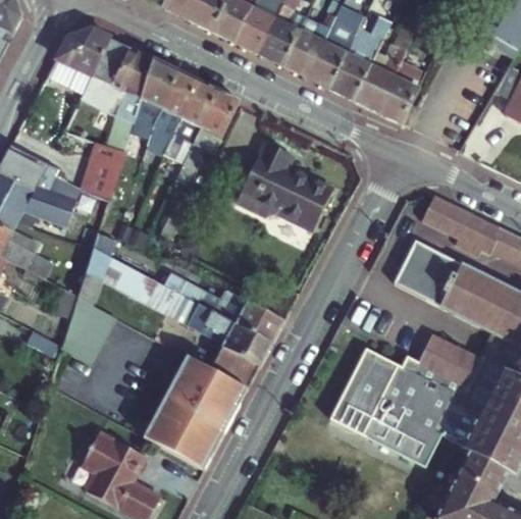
[(0,0),(0,55),(21,15),(16,0),(0,0)]
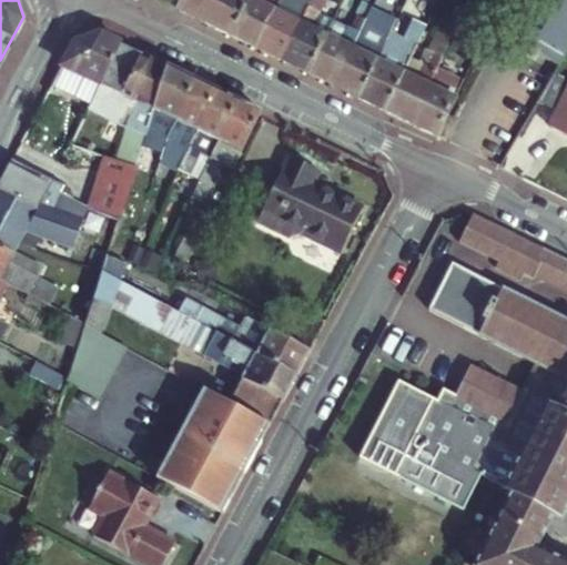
[(178,8),(204,21),(214,0),(181,0),(178,7),(178,8)]
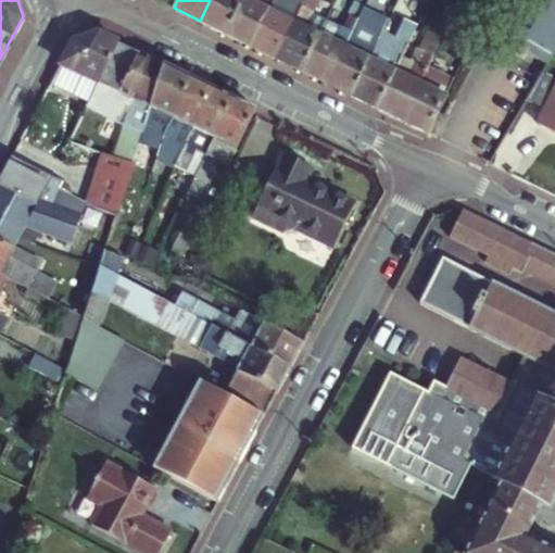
[(225,33),(241,0),(210,0),(200,21),(225,33)]
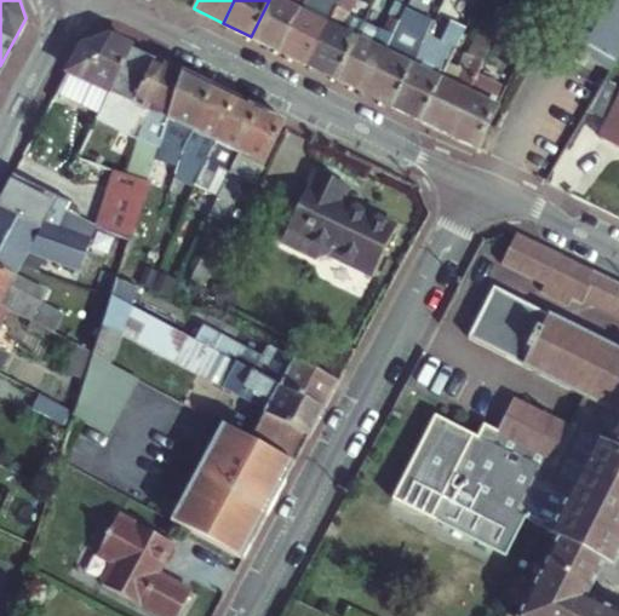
[(269,0),(251,36),(279,50),(303,0),(269,0)]
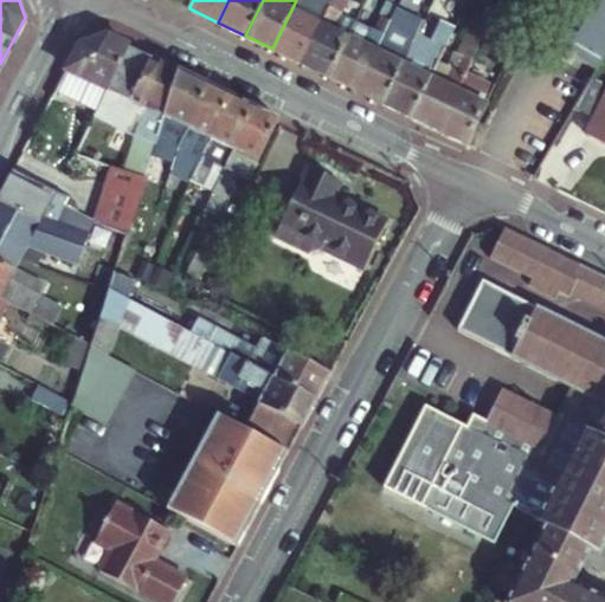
[(296,0),(272,49),(300,63),(330,0),(296,0)]
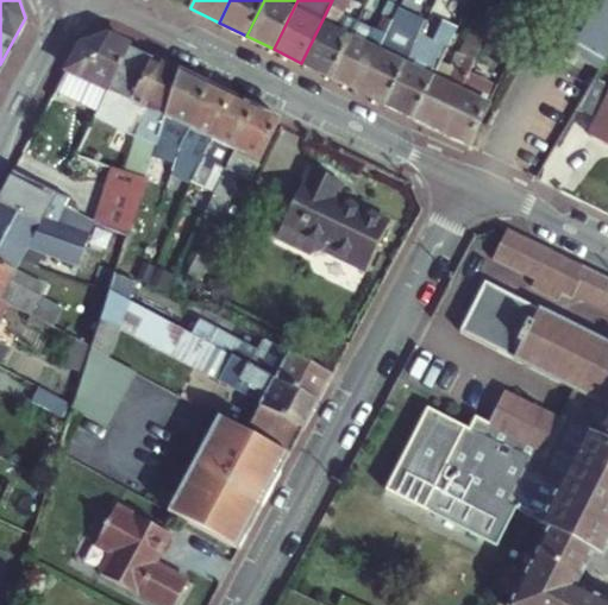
[(332,0),(301,63),(328,76),(357,19),(343,12),(348,0),(332,0)]
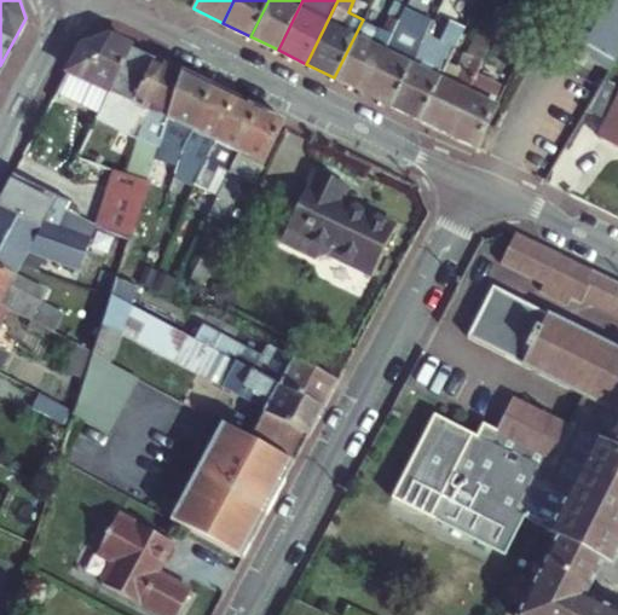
[(363,19),(334,77),(362,91),(403,7),(406,0),(392,0),(386,13),(388,15),(382,28),(363,19)]
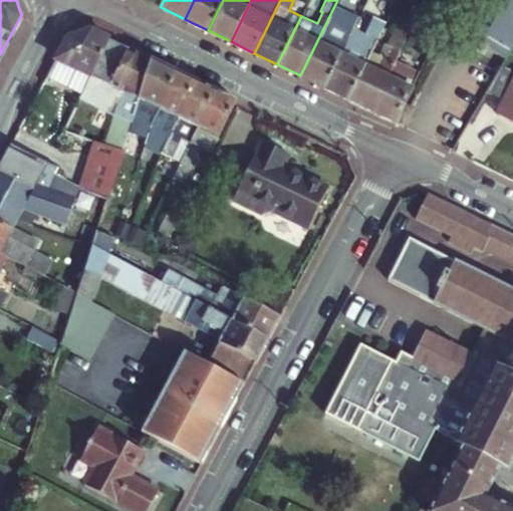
[(346,98),(371,110),(395,60),(420,6),(407,0),(387,44),(383,42),(377,54),(369,50),(346,98)]
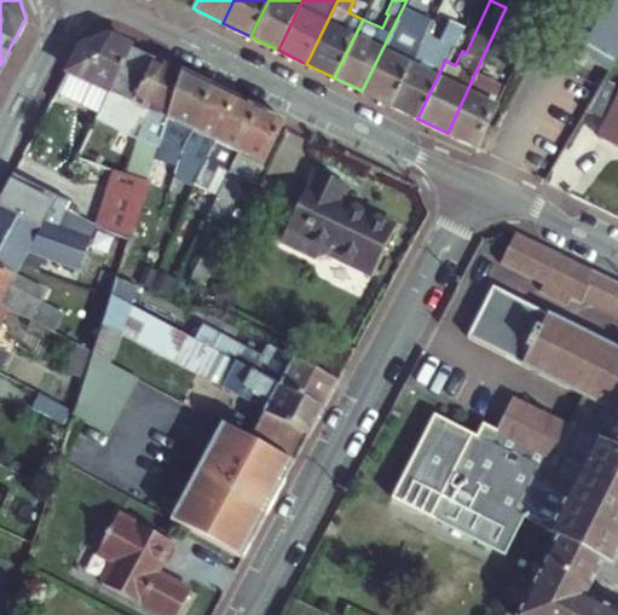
[(608,68),(617,51),(617,0),(608,0),(581,52),(608,68)]
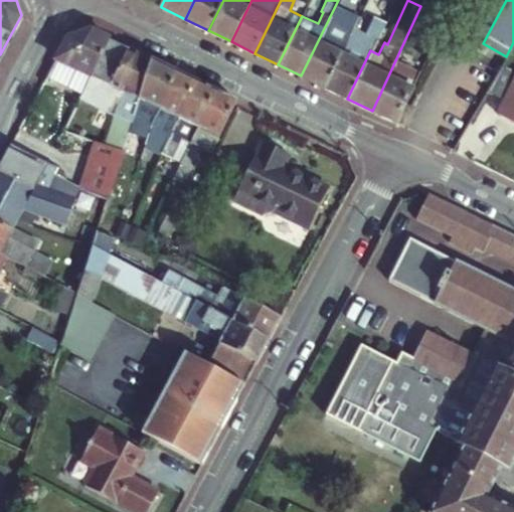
[(335,6),(301,75),(324,87),(353,27),(358,17),(335,6)]
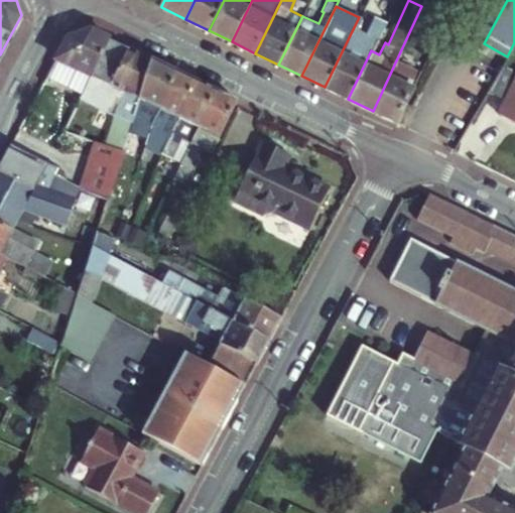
[(325,87),(348,99),(371,50),(386,21),(374,16),(366,33),(354,27),(325,87)]
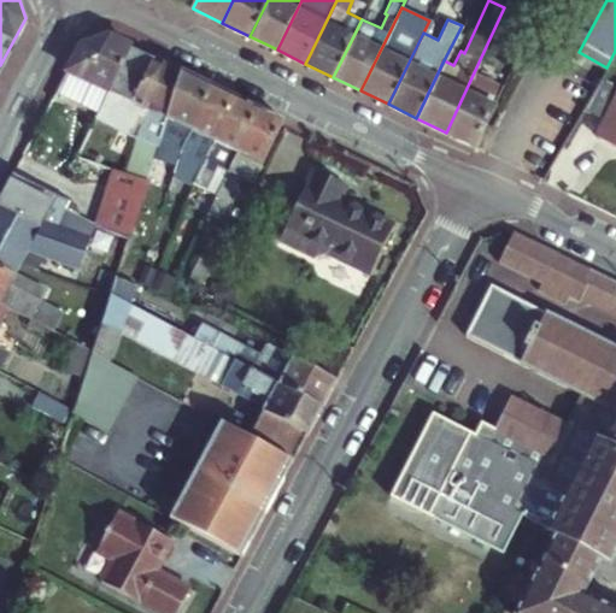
[(80,43),(54,90),(98,111),(130,43),(109,33),(80,43)]
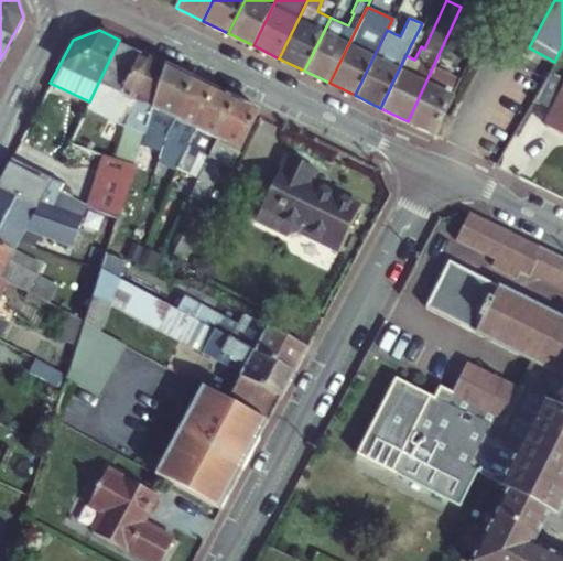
[(165,63),(119,40),(89,101),(87,106),(126,125),(115,157),(133,163),(140,141),(165,63)]
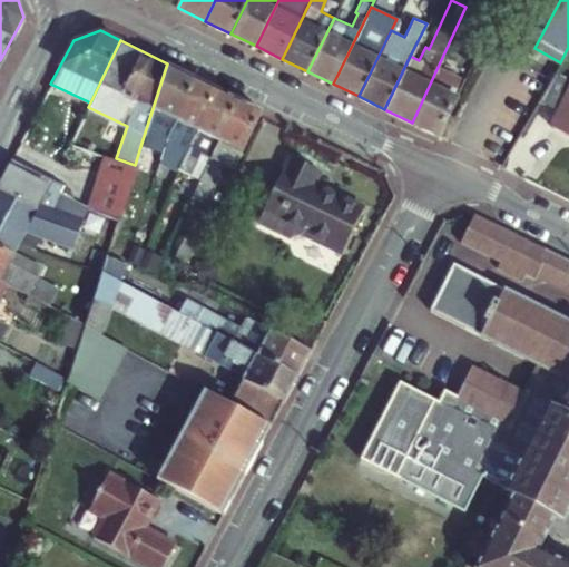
[(194,77),(167,64),(141,143),(162,150),(166,137),(194,77)]
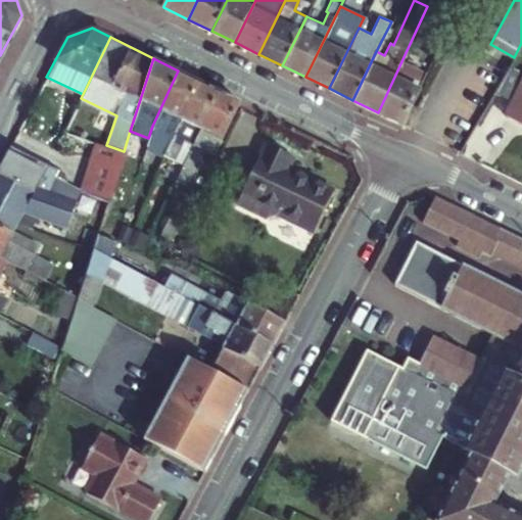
[(401,61),(378,112),(401,124),(426,73),(401,61)]
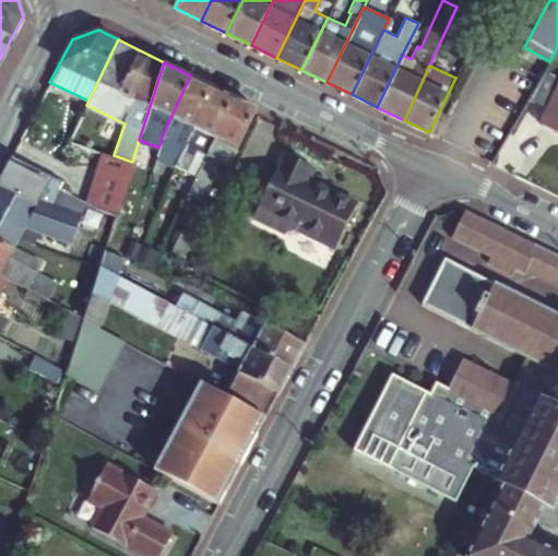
[(541,78),(529,97),(548,107),(539,122),(557,130),(557,77),(545,71),(541,78)]
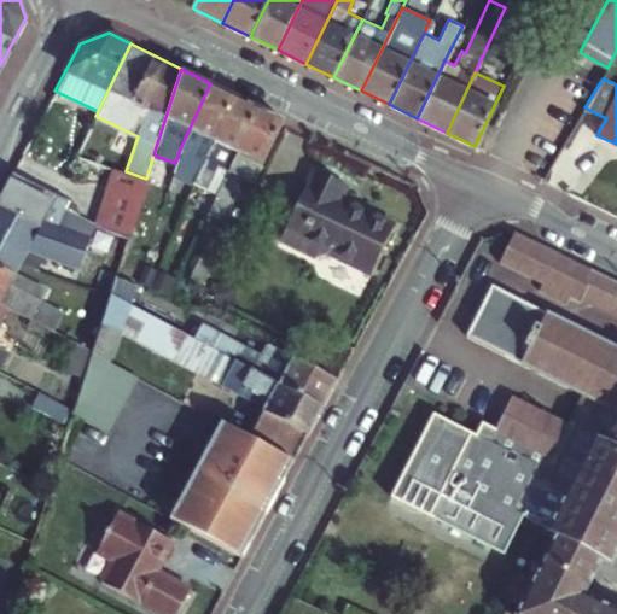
[(173,171),(193,181),(236,95),(210,83),(180,148),(175,163),(173,171)]
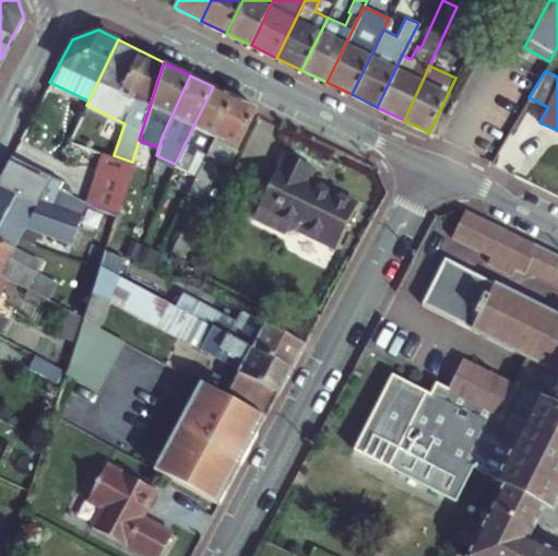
[(213,86),(175,164),(197,175),(235,97),(213,86)]
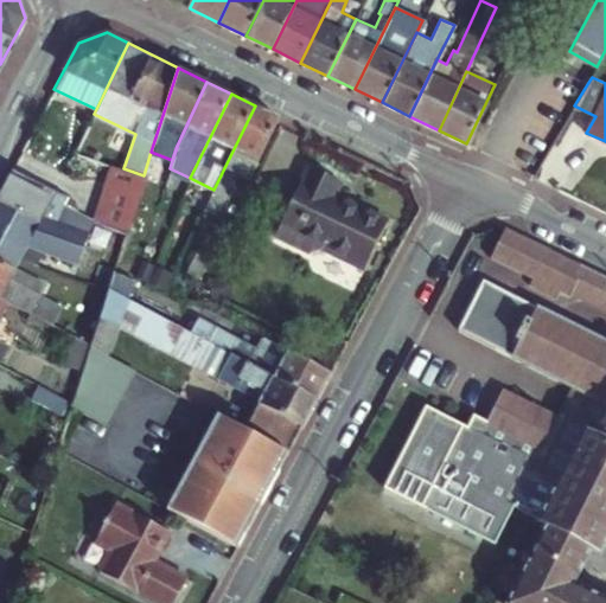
[(249,178),(279,116),(255,106),(214,190),(204,209),(212,213),(222,196),(225,198),(238,173),(249,178)]
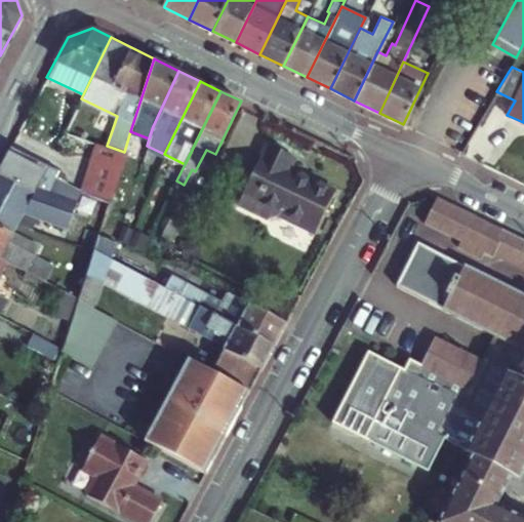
[(81,190),(109,199),(124,152),(107,146),(95,143),(81,190)]
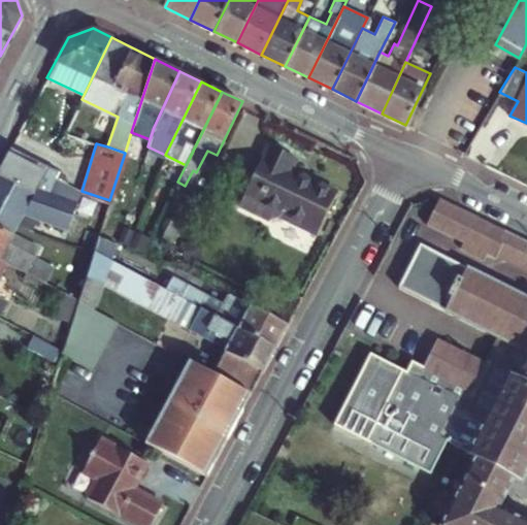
[(295,158),(267,144),(238,204),(269,220),(280,216),(316,233),(336,191),(290,169),(295,158)]
